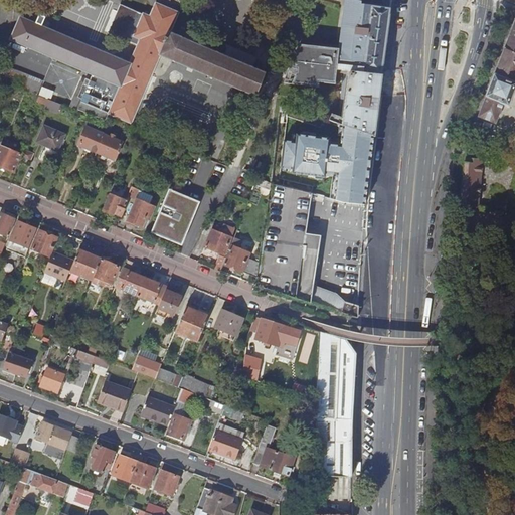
[(337,71),(351,73),(349,81),(359,82),(360,72),(381,75),(390,9),(361,4),(361,0),(347,0),(343,28),(340,49),(300,45),(291,67),(297,70),(292,86),(319,89),(319,83),(335,86),(337,71)]
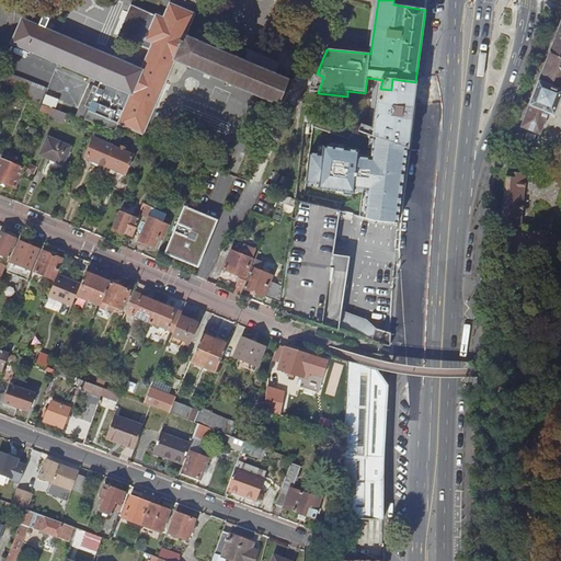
[(393,0),(393,4),(425,10),(426,0),(393,0)]
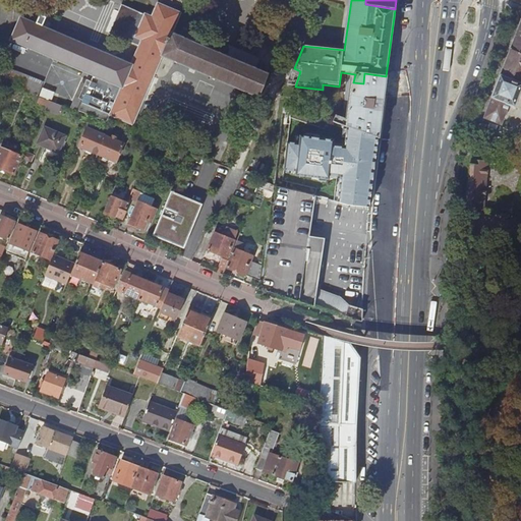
[(162,56),(259,98),(269,75),(255,69),(259,59),(224,44),(219,54),(171,34),(180,13),(159,4),(153,17),(146,14),(136,36),(142,39),(131,65),(21,17),(11,39),(94,74),(91,81),(87,79),(78,99),(82,100),(80,107),(101,115),(102,111),(132,124),(162,56)]
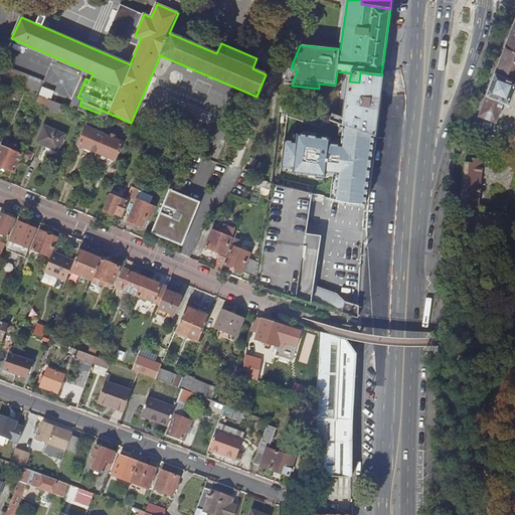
[(514,18),(495,74),(494,74),(487,97),(480,117),(497,124),(505,103),(510,104),(514,91),(514,18)]
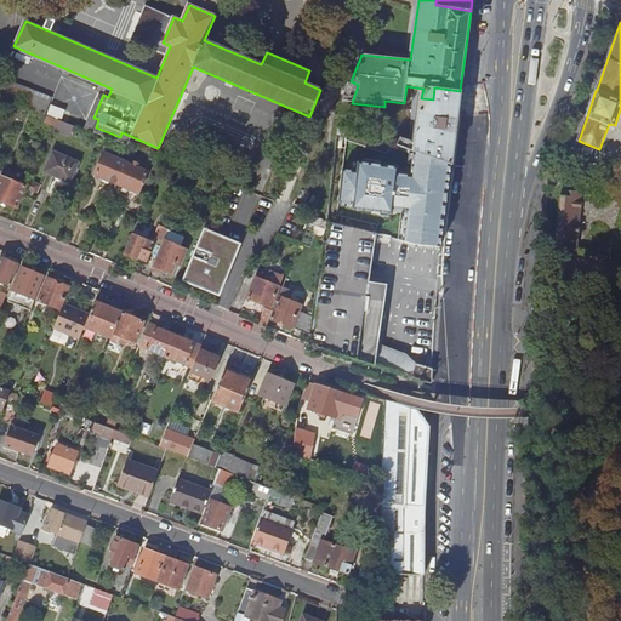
[(1,78),(0,79),(0,96),(13,102),(16,103),(45,114),(51,97),(1,78)]
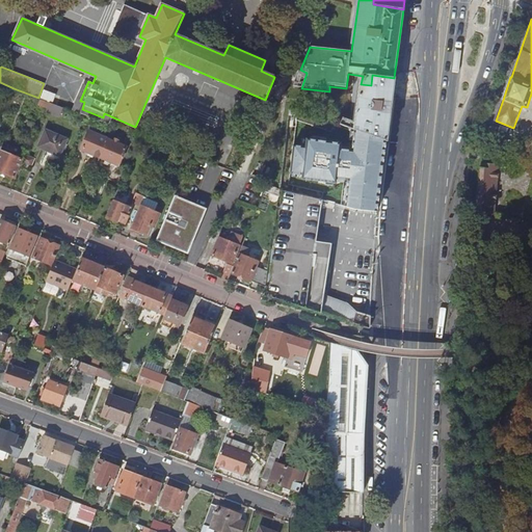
[(367,134),(386,142),(394,78),(372,75),(371,85),(361,84),(361,86),(355,131),(357,132),(367,134)]
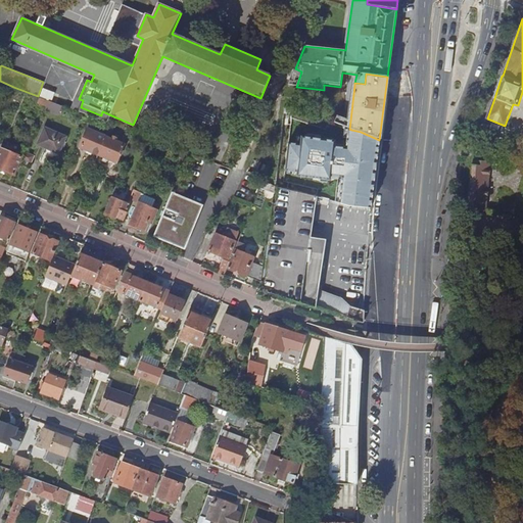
[(46,105),(48,100),(40,96),(38,102),(46,105)]
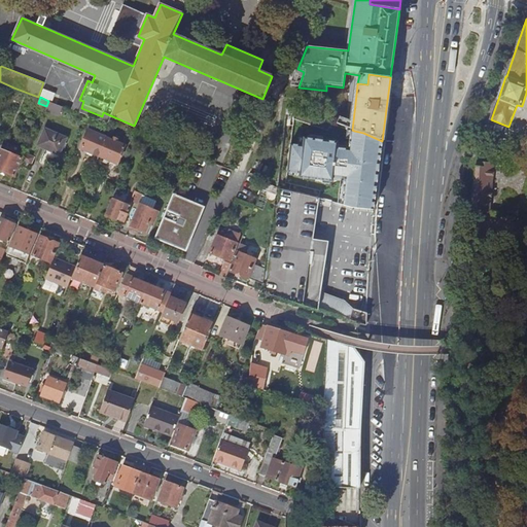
[(63,106),(48,101),(46,106),(45,109),(59,115),(63,106)]
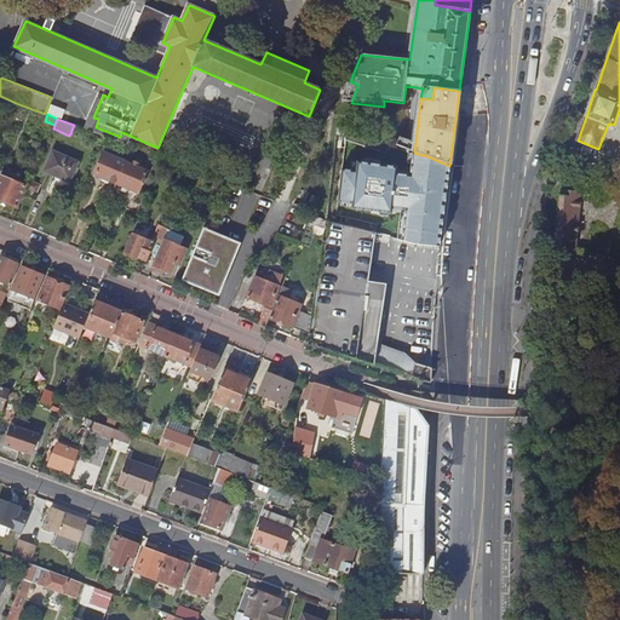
[(399,137),(399,147),(412,147),(412,138),(399,137)]
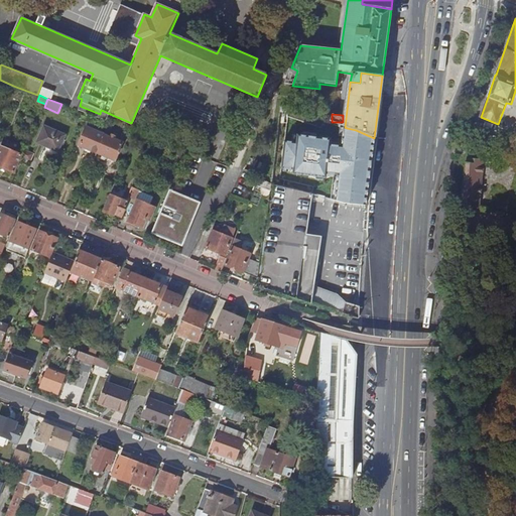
[(36,142),(57,151),(65,135),(43,126),(36,142)]
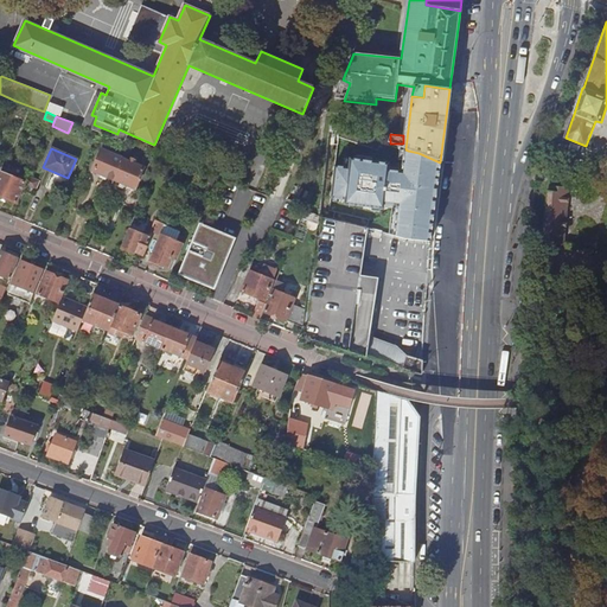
[(94,171),(114,179),(123,157),(102,148),(94,171)]
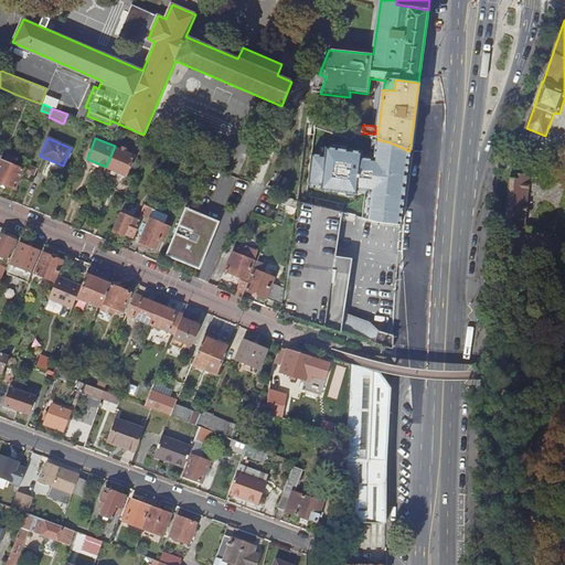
[(322,155),(313,155),(310,181),(323,182),(323,187),(356,191),(358,188),(371,189),(368,216),(402,224),(409,151),(390,142),(380,140),(377,139),(363,155),(362,151),(322,147),(322,155)]
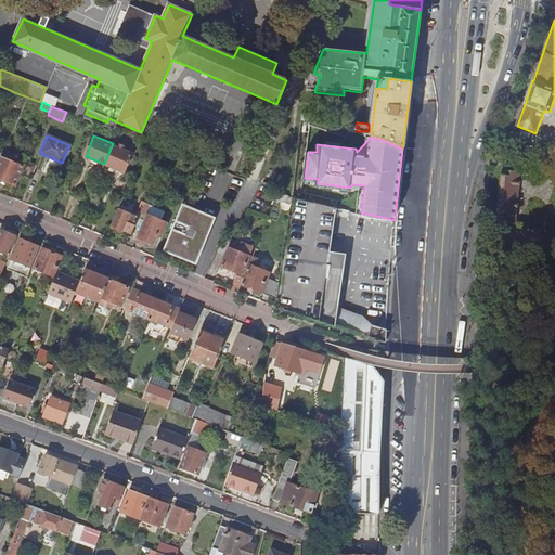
[(115,144),(113,143),(104,164),(125,172),(134,146),(129,144),(127,146),(123,144),(121,147),(115,144)]
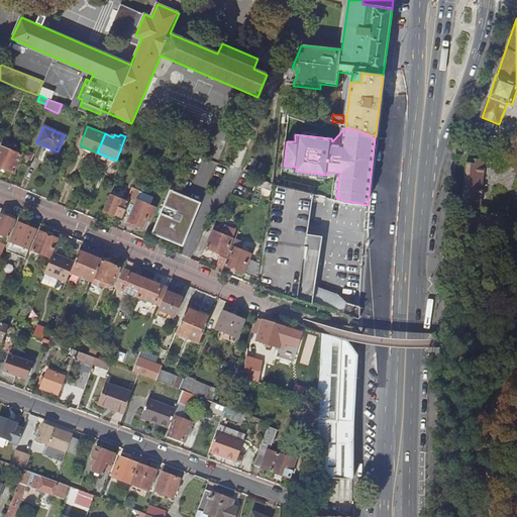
[(0,144),(0,164),(14,170),(21,152),(1,143),(0,144)]
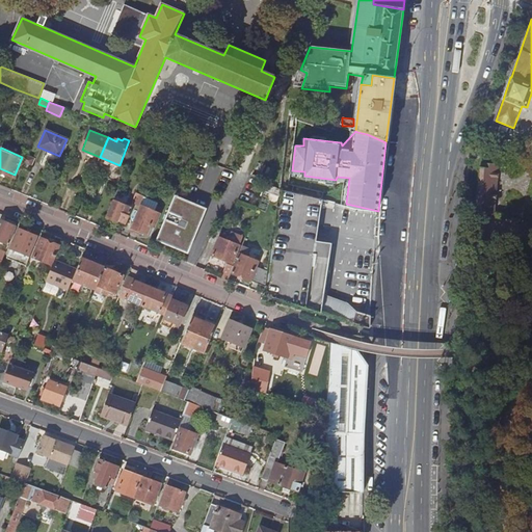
[(478,161),(473,209),(491,212),(497,164),(478,161)]
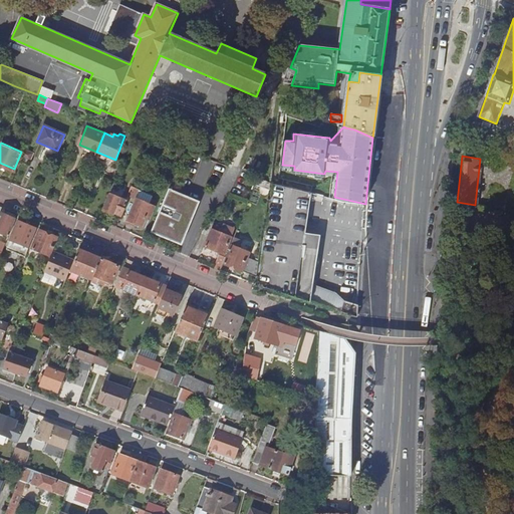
[(302,253),(305,233),(311,192),(272,183),(271,183),(262,239),(302,253)]
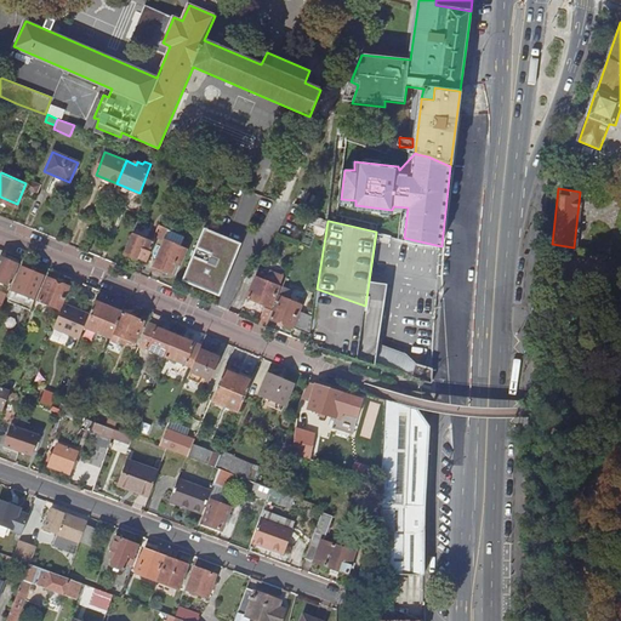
[(155,238),(164,241),(164,240),(169,231),(169,229),(160,224),(155,238)]
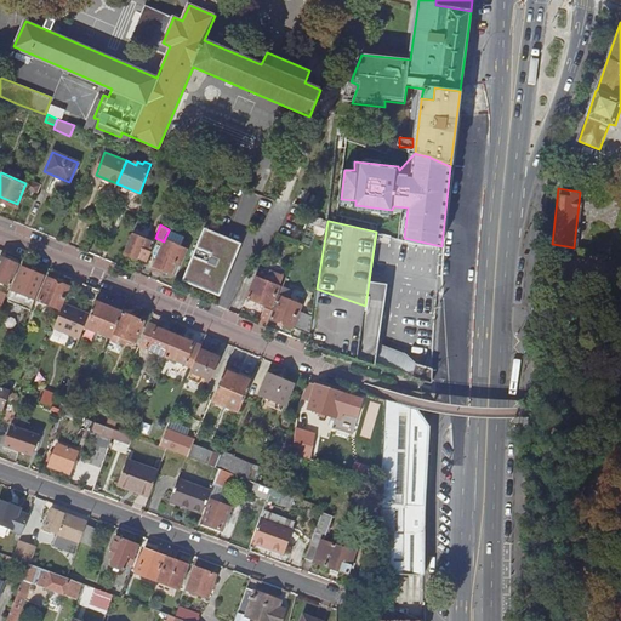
[(184,238),(169,231),(164,240),(164,241),(152,269),(160,273),(161,269),(171,274),(176,263),(181,265),(187,250),(181,248),(184,238)]
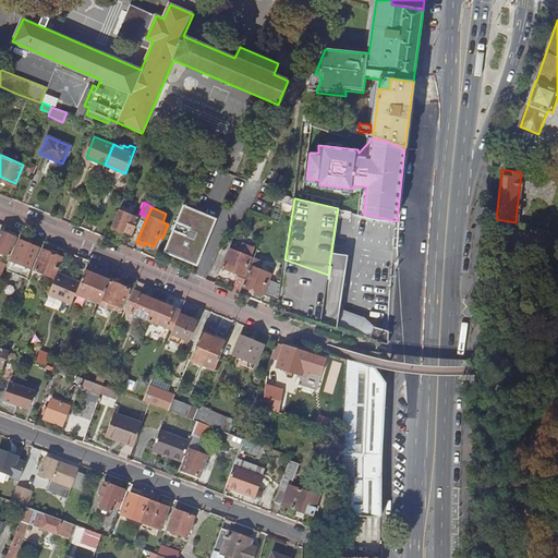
[(203,218),(181,209),(164,251),(184,261),(197,266),(214,223),(203,218)]
